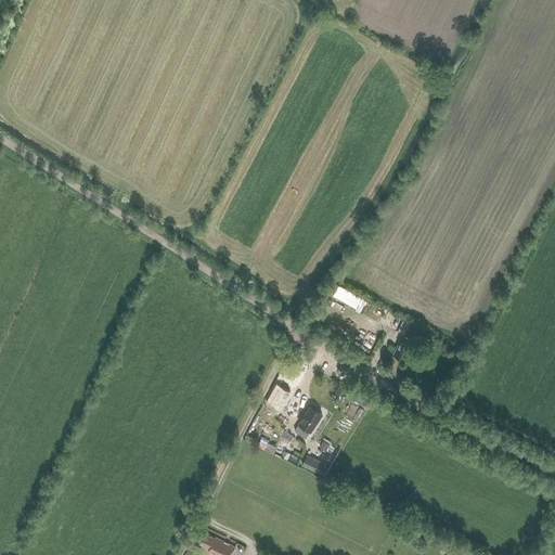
[(333,295),(357,308),(361,298),(338,285),(333,295)]
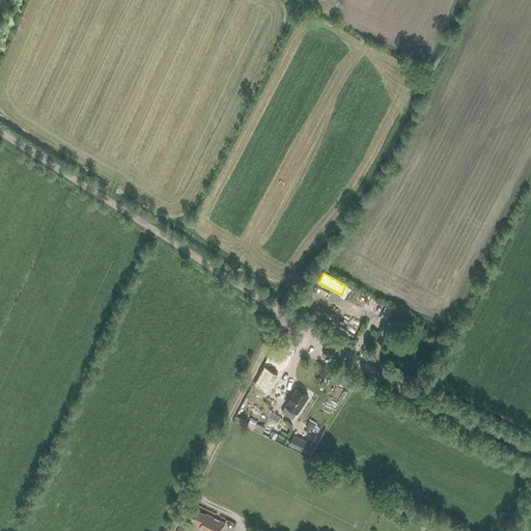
[(395,333),(398,327),(394,325),(400,313),(355,290),(343,312),(358,320),(357,324),(360,325),(360,324),(363,325),(370,311),(386,319),(376,338),(388,343),(393,332),(395,333)]
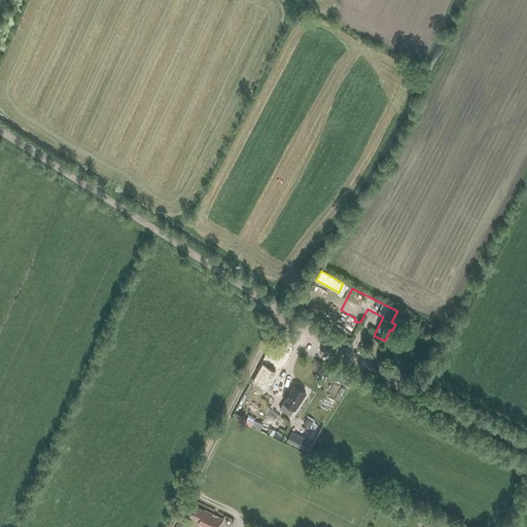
[(267,388),(276,372),(262,364),(253,381),(267,388)]
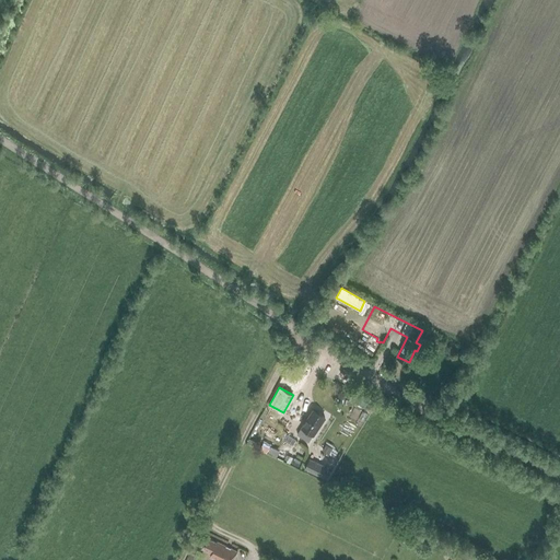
[(313,409),(302,427),(296,434),(308,442),(325,417),(313,409)]
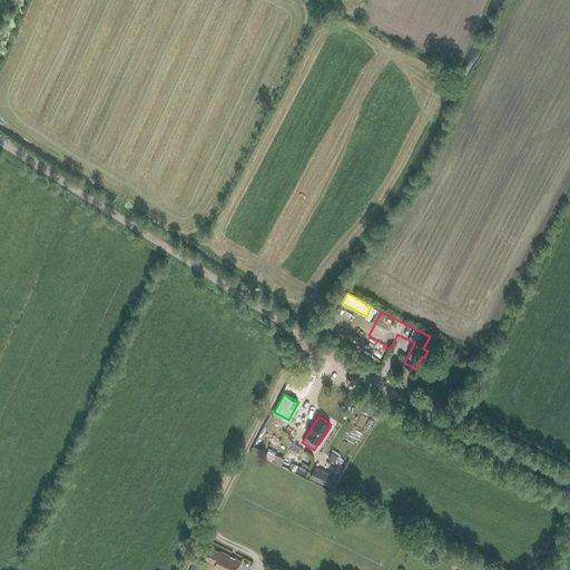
[(261,450),(253,446),(251,451),(258,455),(261,450)]
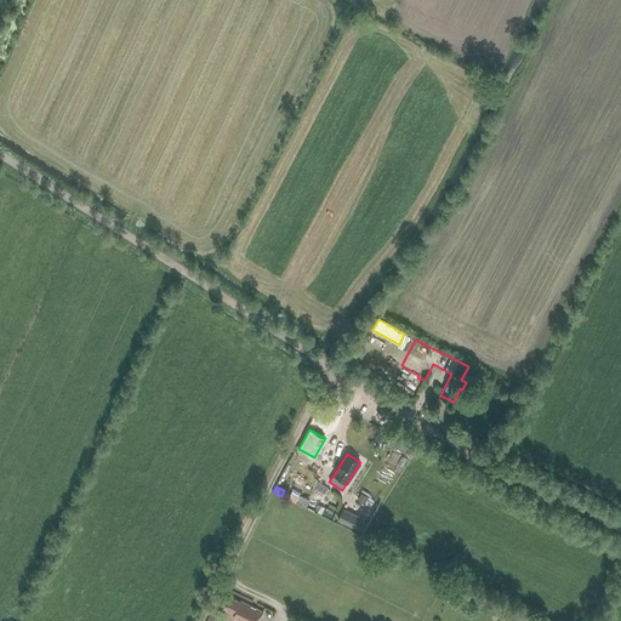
[(362,491),(357,499),(365,503),(369,496),(362,491)]
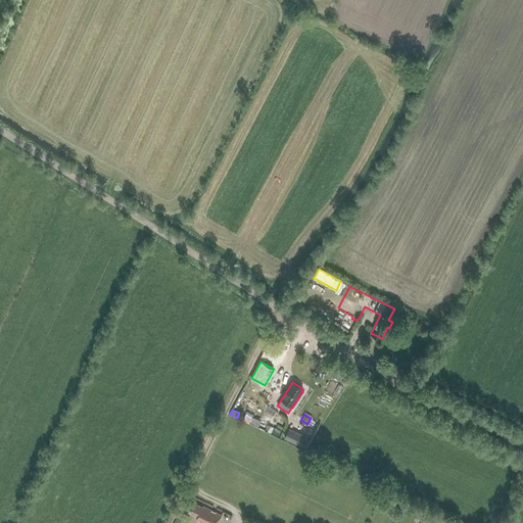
[(284,437),(303,446),(308,437),(289,428),(284,437)]
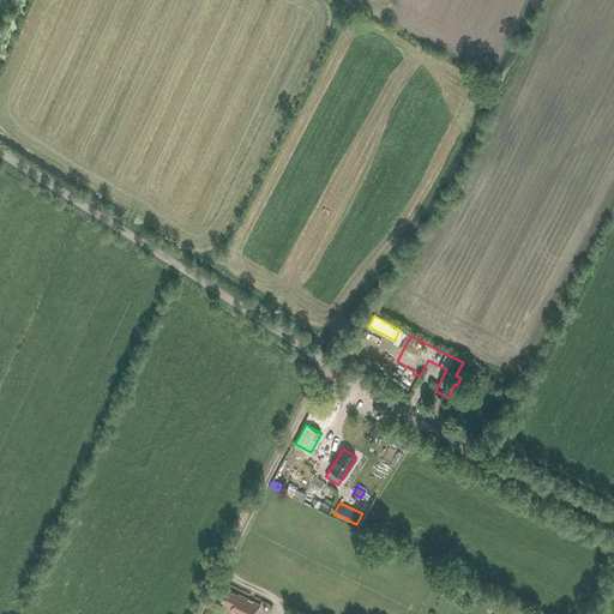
[(238,595),(227,590),(222,601),(233,606),(230,611),(238,613),(254,613),(260,605),(238,594),(238,595)]
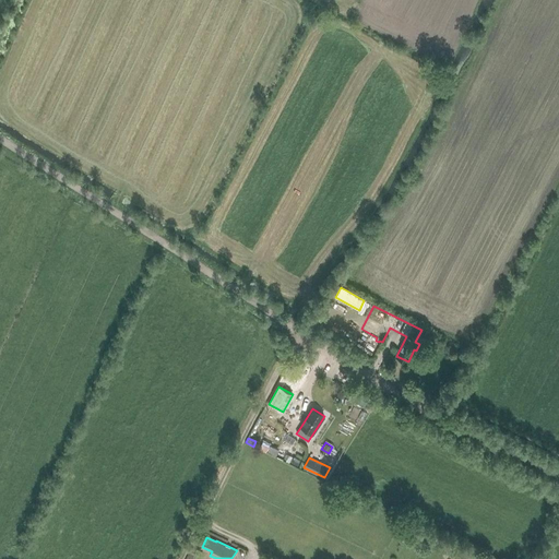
[(460,556),(463,549),(437,537),(433,543),(460,556)]
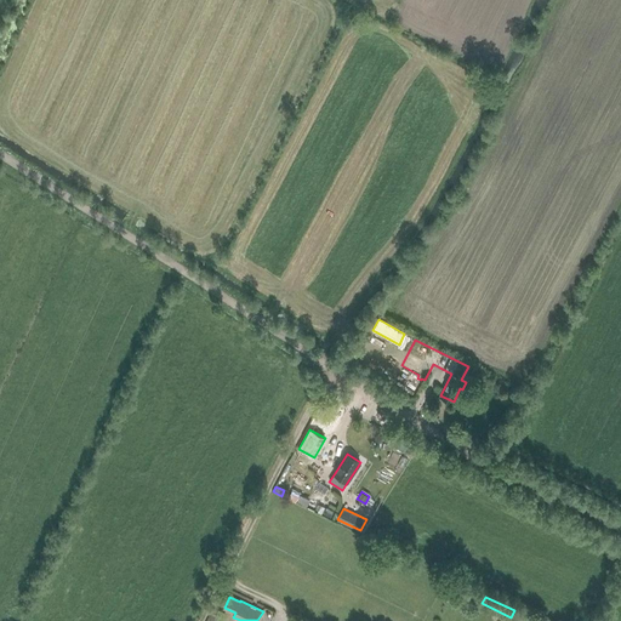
[(510,620),(511,620),(523,620),(525,615),(514,610),(511,617),(510,620)]
